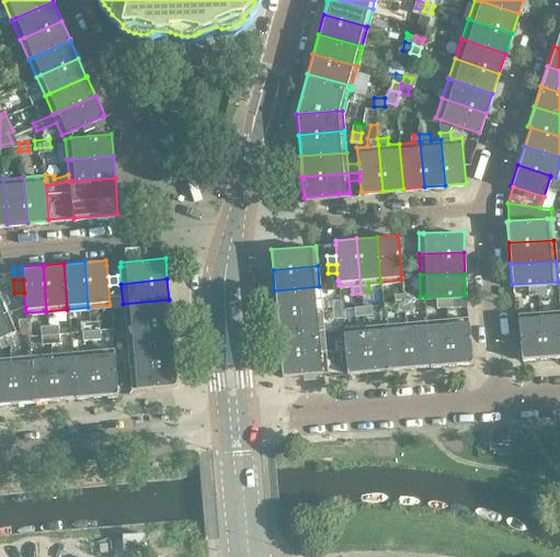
[(536,283),(527,284),(528,293),(537,292),(536,283)]
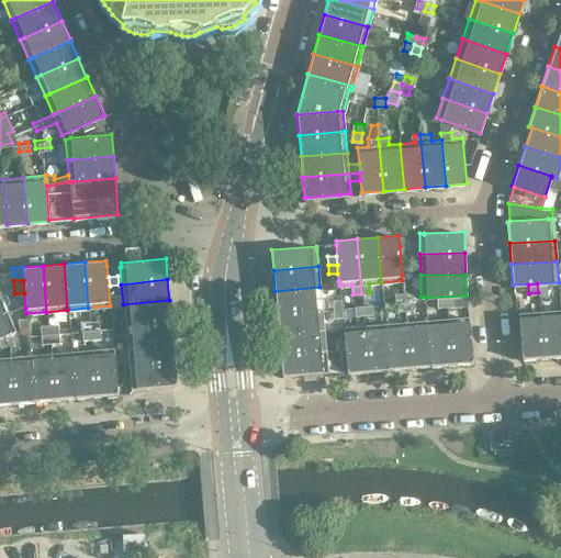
[(546,283),(537,283),(538,292),(547,292),(546,283)]
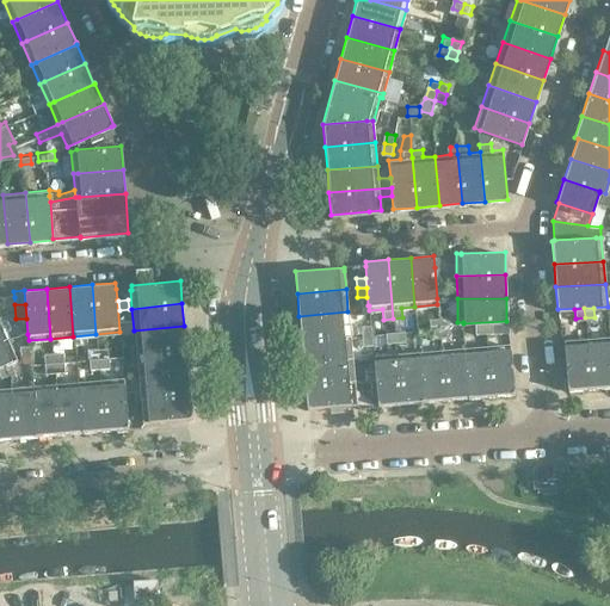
[(129,309),(119,310),(121,319),(130,319),(129,309)]
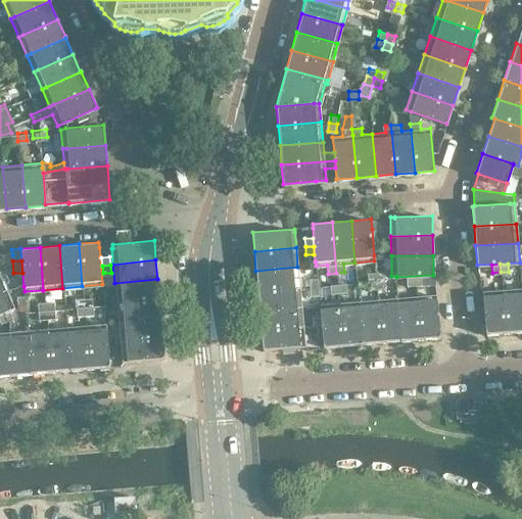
[(297,267),(255,271),(255,272),(256,272),(258,290),(299,286),(297,267)]
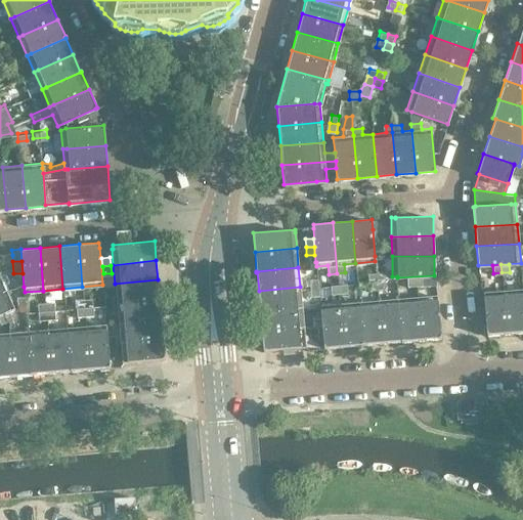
[(391,276),(391,268),(383,268),(383,276),(391,276)]
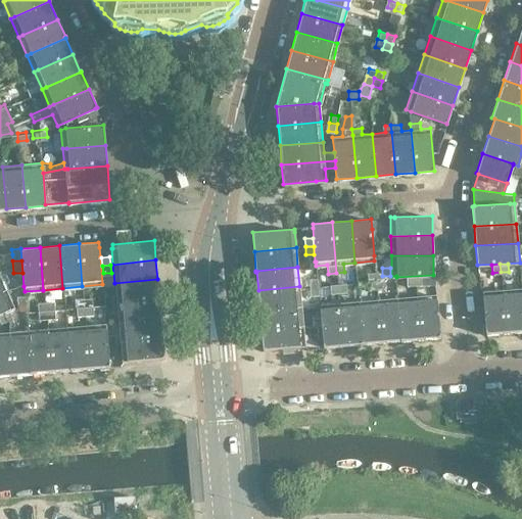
[(374,271),(366,271),(367,279),(375,279),(374,271)]
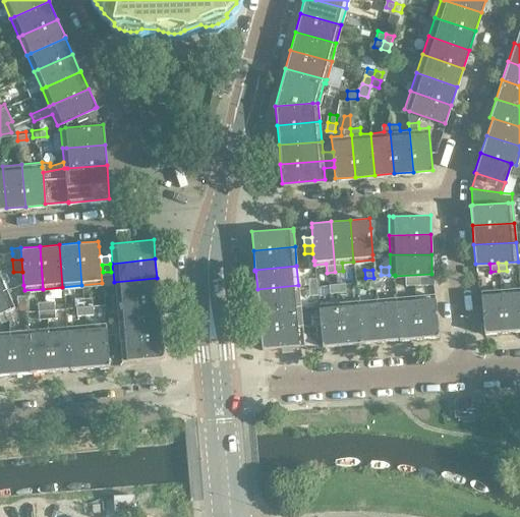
[(413,275),(405,275),(405,283),(413,283),(413,275)]
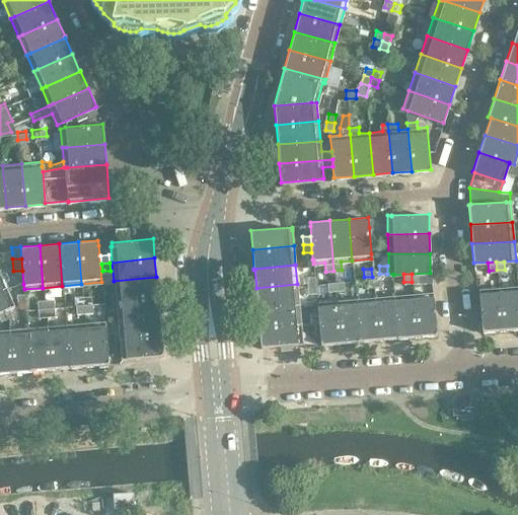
[(420,274),(412,274),(412,282),(420,282),(420,274)]
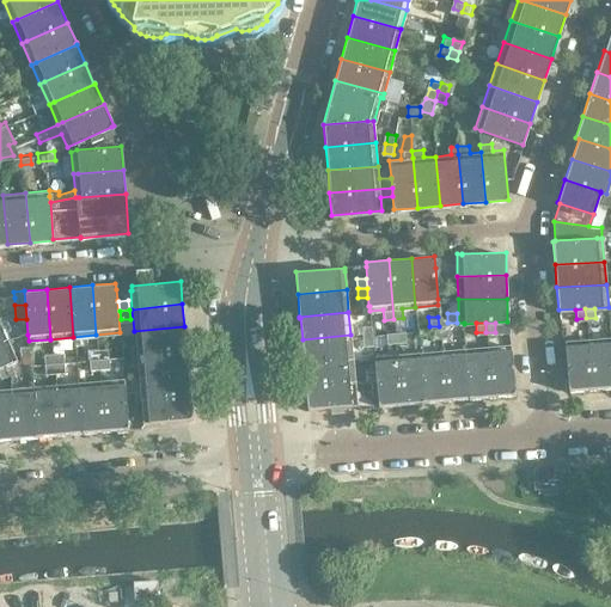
[(507,332),(507,323),(495,323),(495,332),(507,332)]
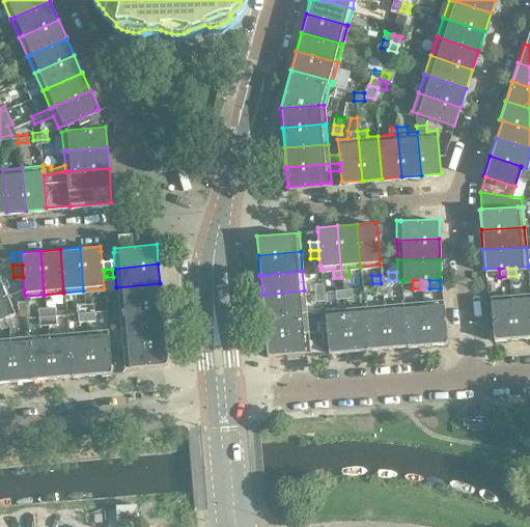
[(322,289),(321,281),(312,281),(313,289),(322,289)]
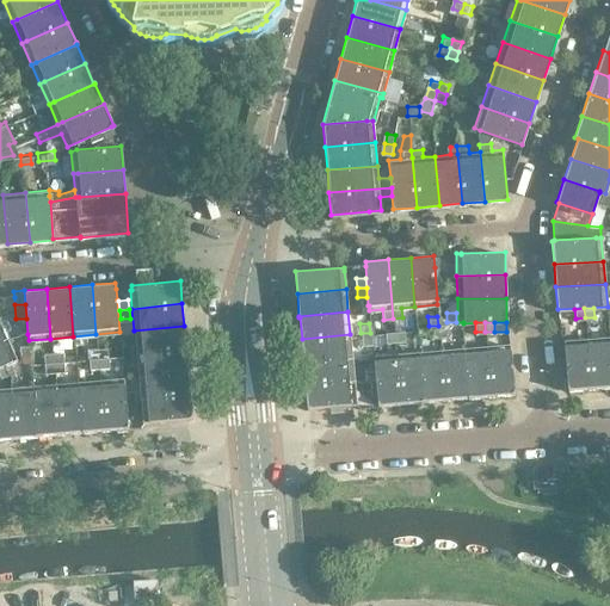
[(439,326),(429,326),(430,336),(449,335),(449,323),(439,323),(439,326)]
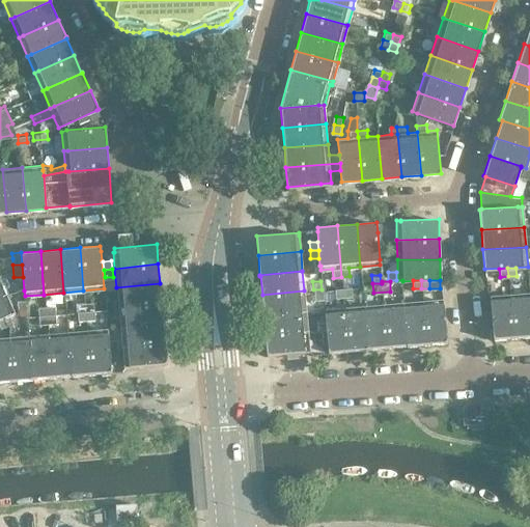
[(160,283),(116,287),(118,307),(162,303),(160,283)]
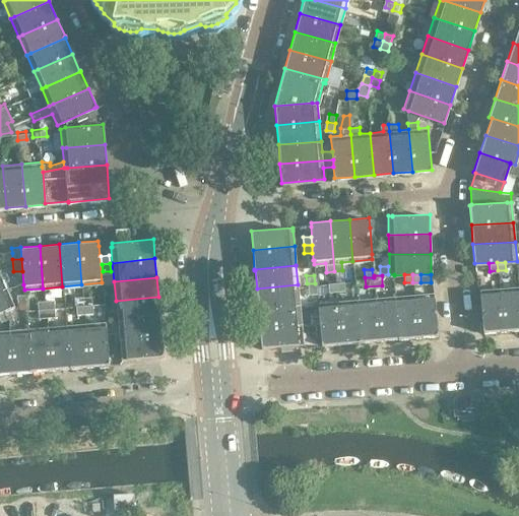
[(334,281),(326,282),(327,291),(335,289),(334,281)]
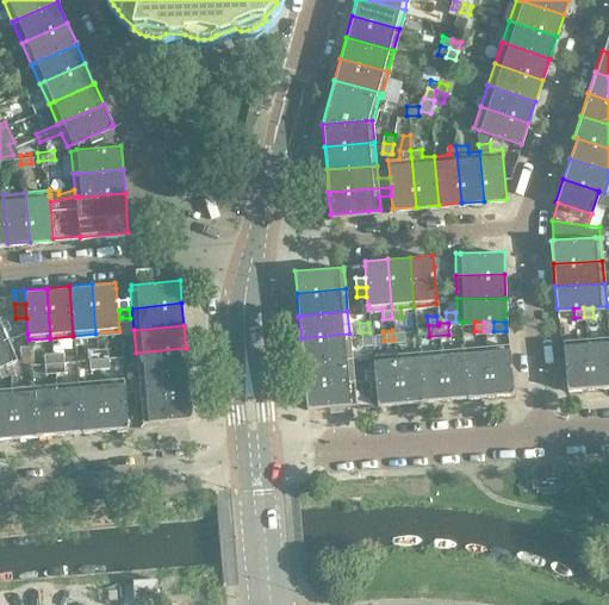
[(402,330),(392,330),(393,340),(403,340),(402,330)]
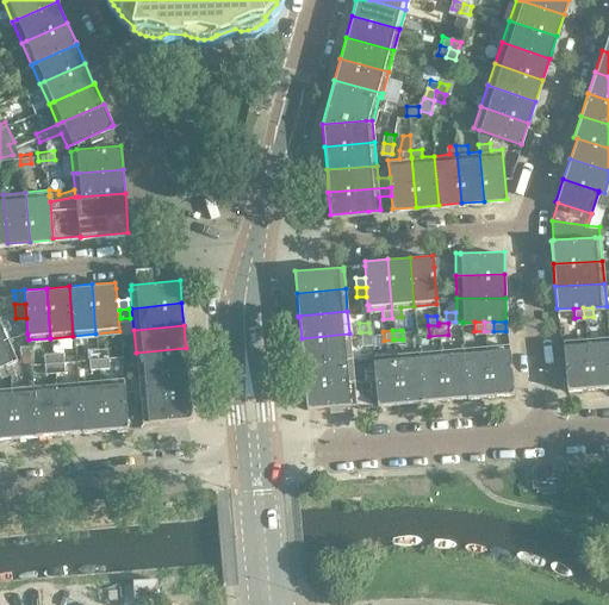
[(370,341),(370,332),(360,332),(360,342),(370,341)]
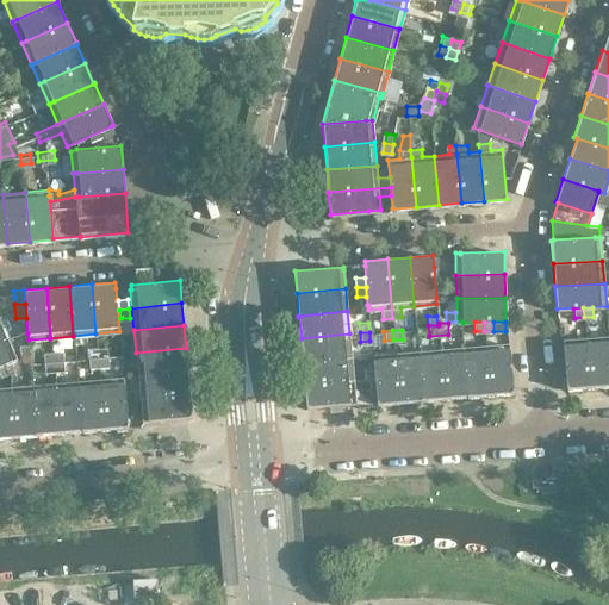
[(349,334),(302,338),(303,360),(302,360),(303,361),(352,356),(349,334)]
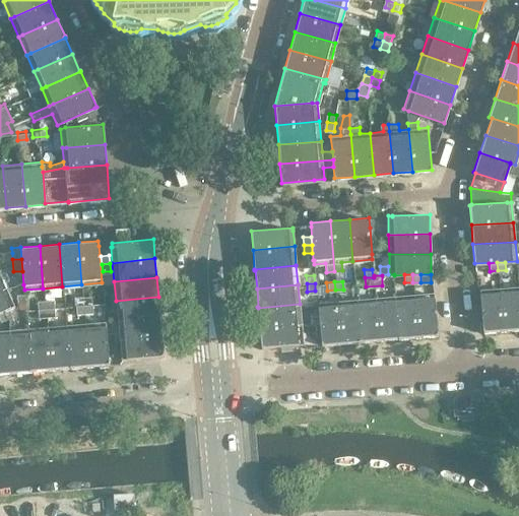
[(518,300),(518,285),(499,287),(502,330),(518,328),(518,300)]
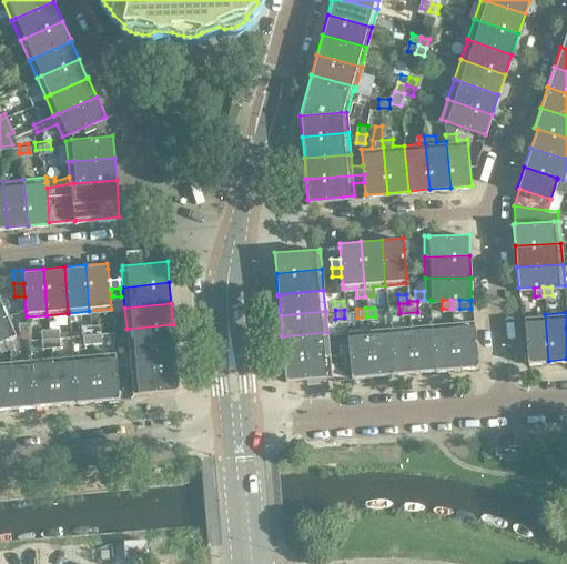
[(6,313),(0,315),(0,340),(10,335),(16,333),(6,313)]
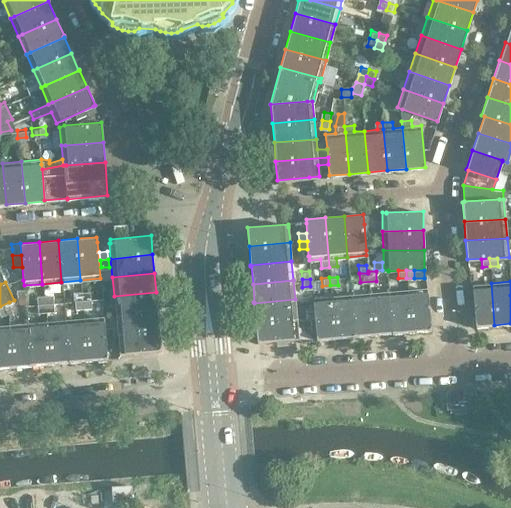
[(491,283),(472,284),(475,326),(494,325),(491,283)]
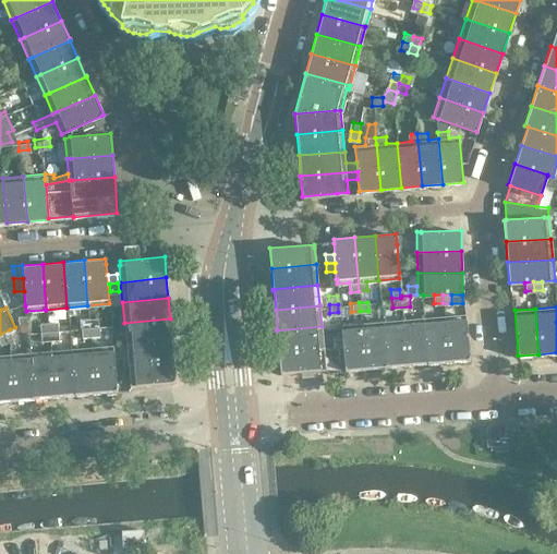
[(464,313),(444,315),(447,361),(468,359),(464,313)]
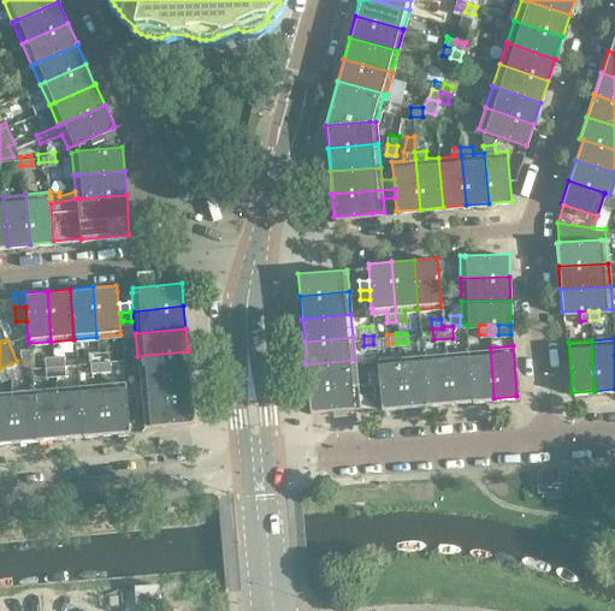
[(134,348),(124,349),(124,359),(134,357),(134,348)]
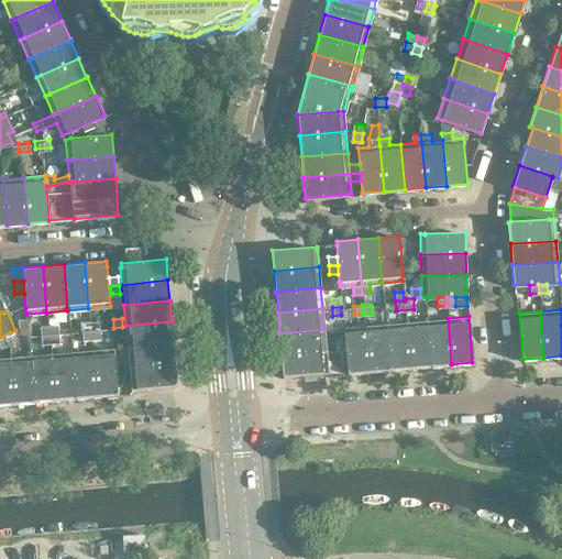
[(448,318),(427,320),(430,365),(451,364),(448,318)]
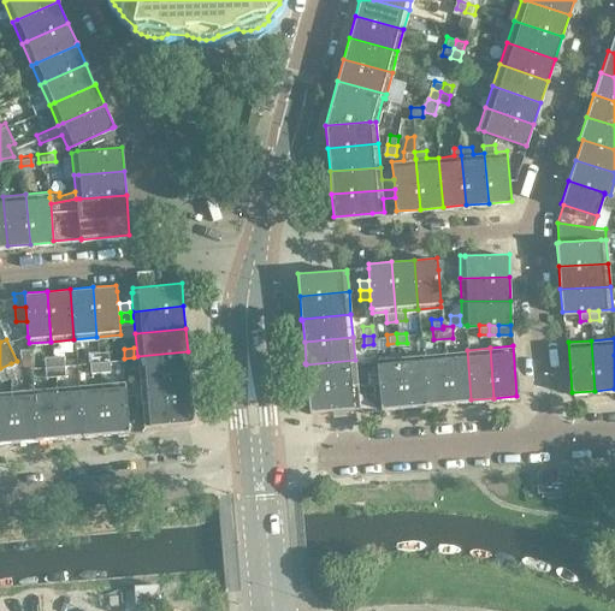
[(467,350),(444,351),(448,402),(471,399),(467,350)]
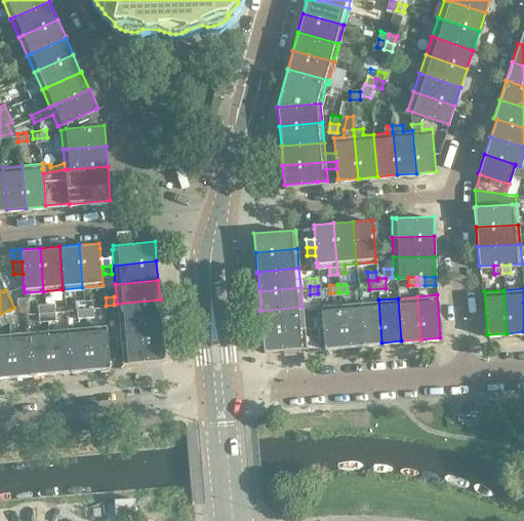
[(92,299),(84,301),(84,309),(92,308),(92,299)]
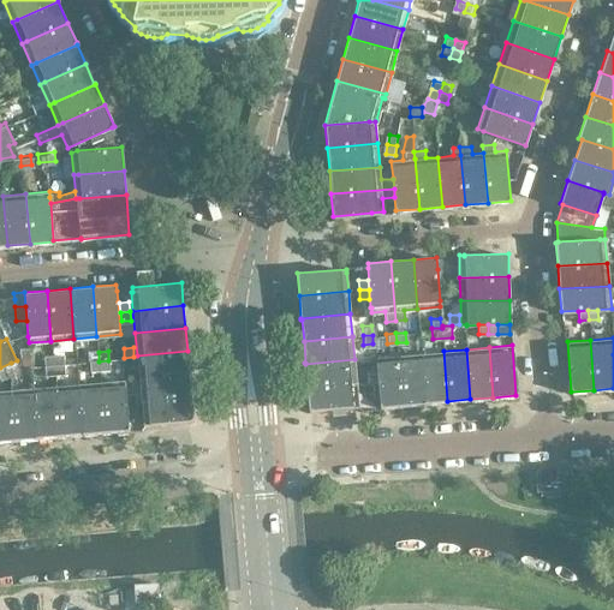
[(188,351),(137,356),(139,378),(189,374),(188,351)]
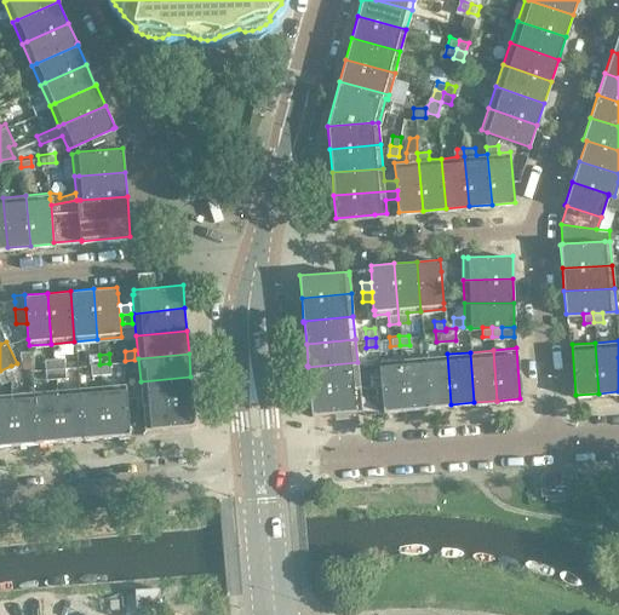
[(447,354),(424,356),(428,407),(451,404),(447,354)]
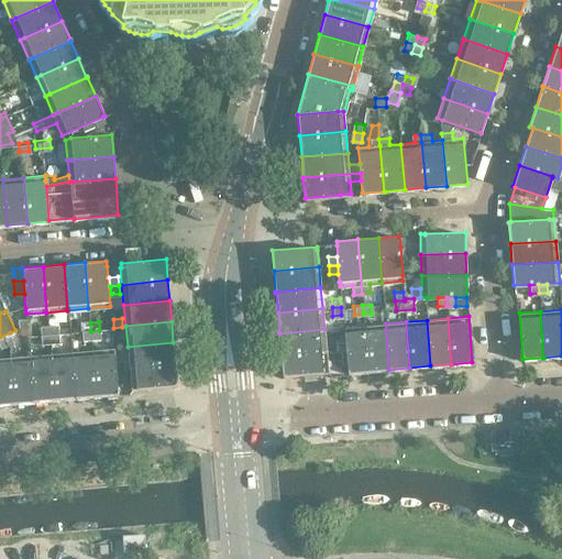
[(90,322),(81,322),(81,331),(90,331),(90,322)]
